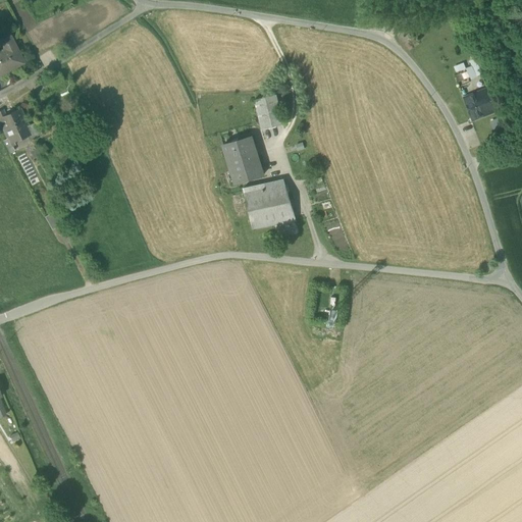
[(0,73),(12,67),(13,69),(23,64),(10,38),(1,42),(4,50),(0,52),(0,73)]
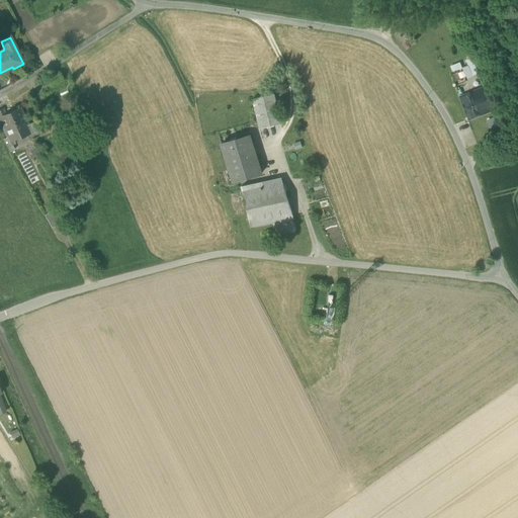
[(462,67),(467,78),(479,74),(471,58),(465,61),(467,65),(462,67)]
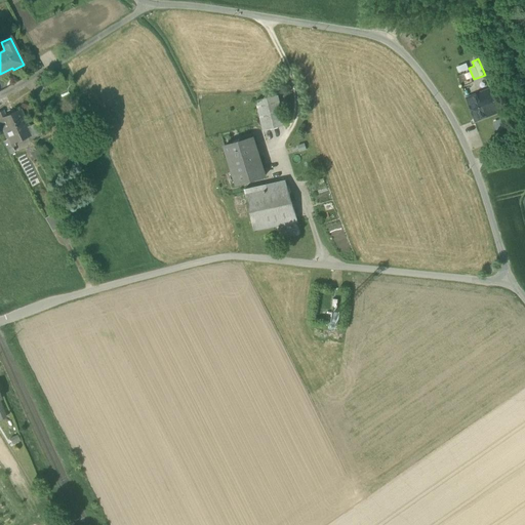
[(457,67),(458,72),(469,69),(467,64),(457,67)]
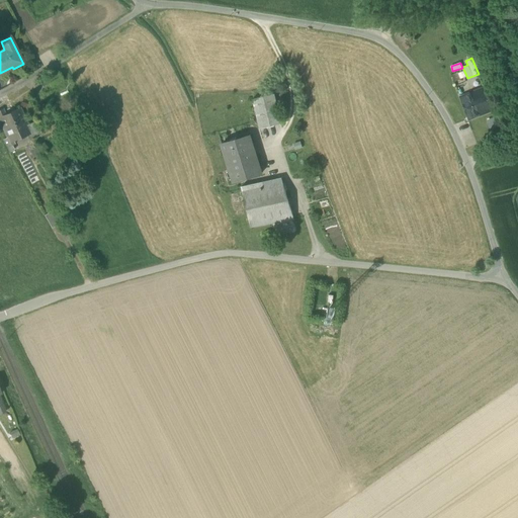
[(37,86),(41,92),(63,79),(59,73),(37,86)]
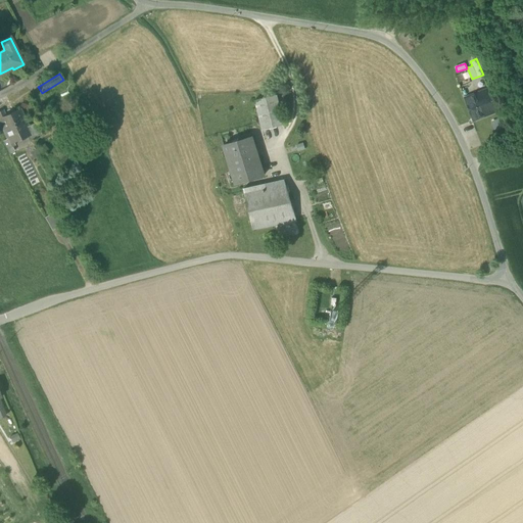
[(481,93),(490,113),(496,111),(487,90),(481,93)]
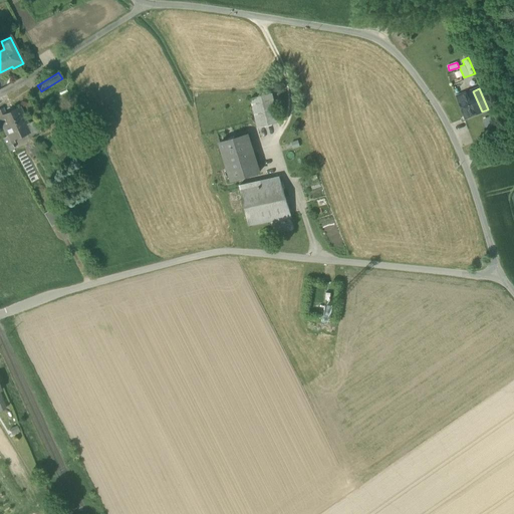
[(457,96),(465,117),(482,111),(473,91),(457,96)]
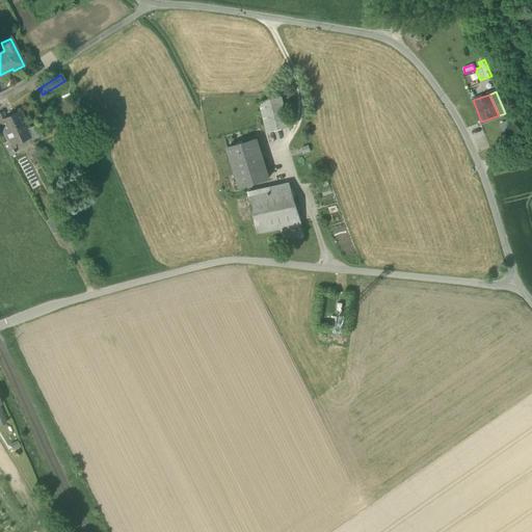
[(259,102),(267,133),(289,127),(282,97),(259,102)]
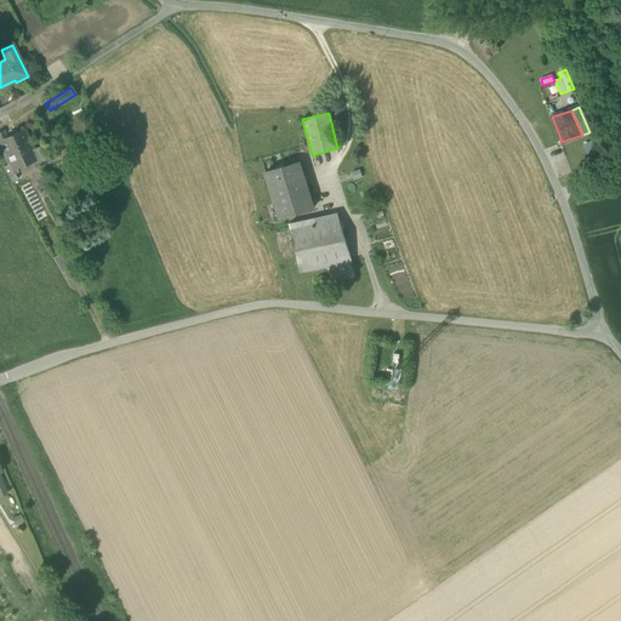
[(0,140),(0,143),(4,155),(17,149),(30,144),(24,130),(7,137),(0,140)]
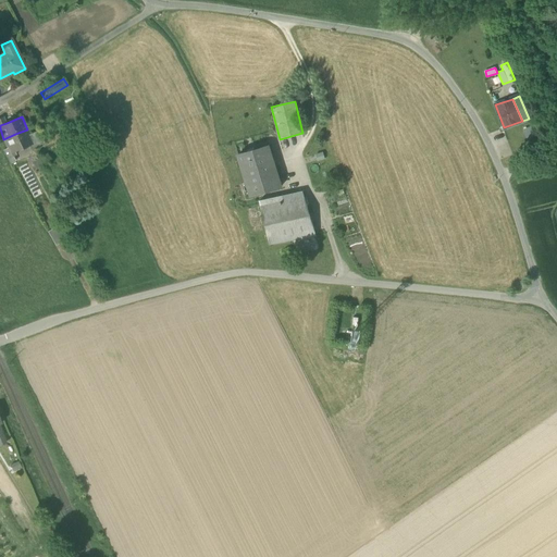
[(22,148),(29,145),(34,143),(29,134),(27,130),(15,134),(22,148)]
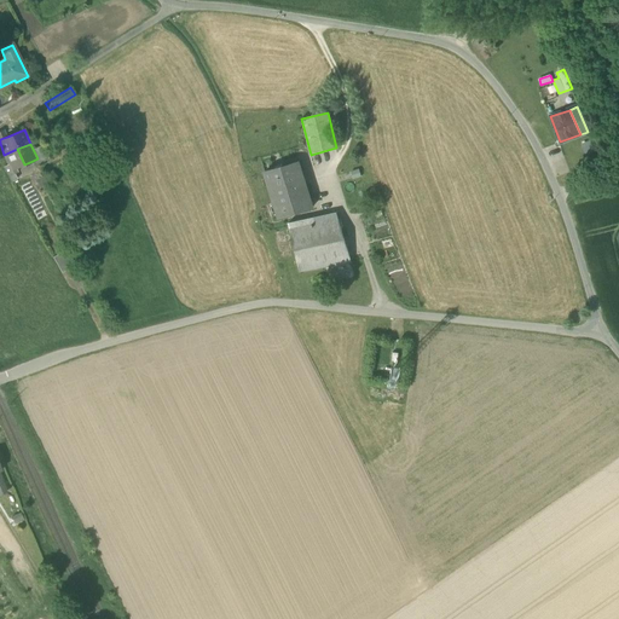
[(46,144),(33,149),(38,158),(33,161),(34,167),(52,160),(46,144)]
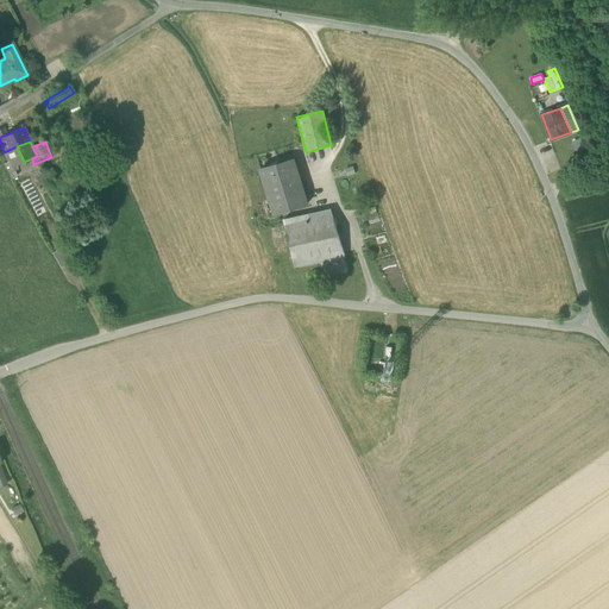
[(13,167),(24,162),(17,146),(4,152),(8,163),(11,167),(13,167)]
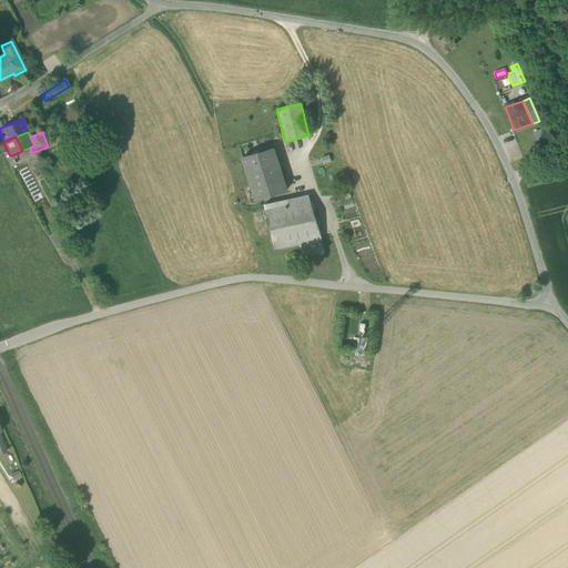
[(243,158),(256,200),(286,191),(273,150),(243,158)]
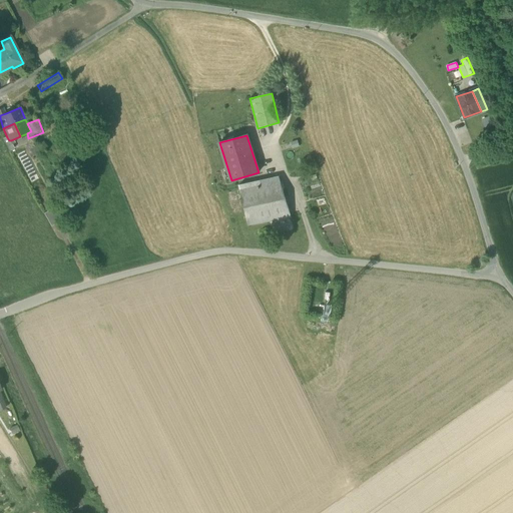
[(4,138),(10,150),(15,148),(11,140),(9,140),(7,137),(4,138)]
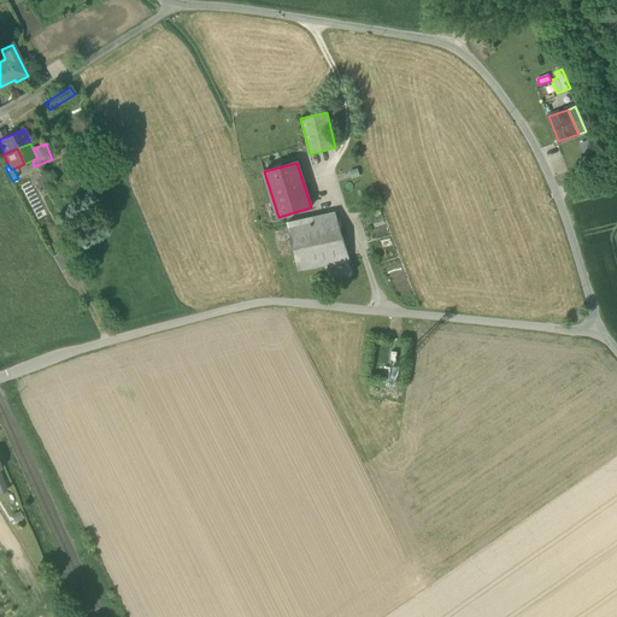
[(35,180),(40,187),(57,178),(53,171),(35,180)]
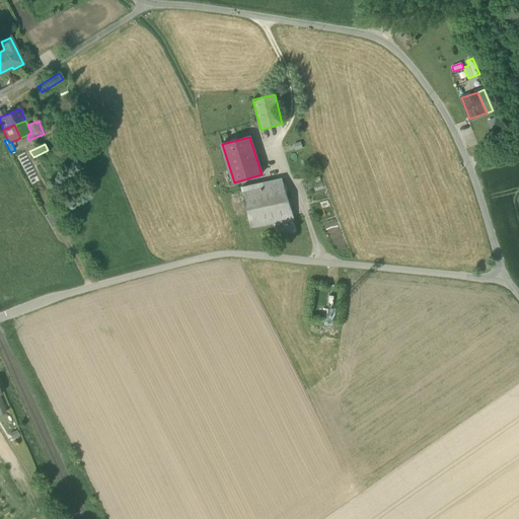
[(241,188),(250,228),(295,220),(282,178),(241,188)]
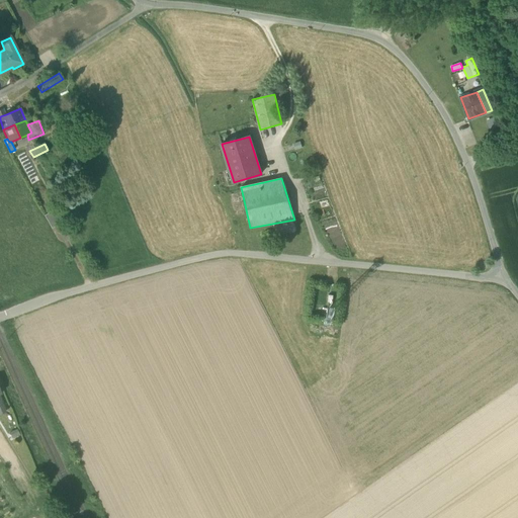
[(44,216),(52,229),(63,223),(56,209),(44,216)]
